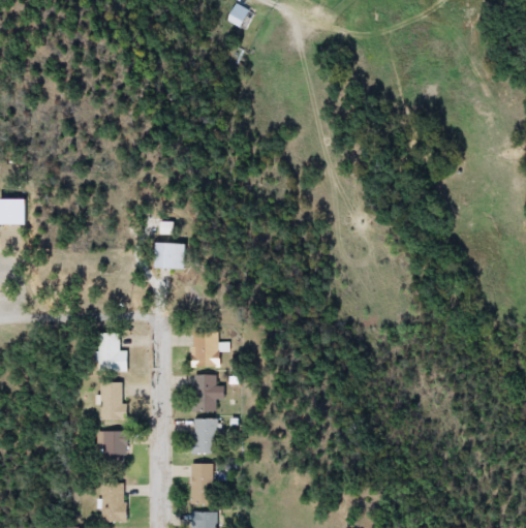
[(244,31),(224,21),(236,1),(254,11),(244,31)]
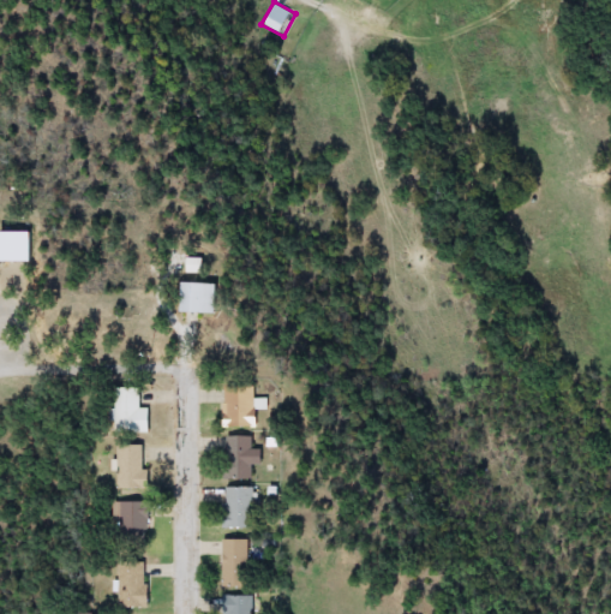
[(183,313),(183,281),(219,282),(217,314),(183,313)]
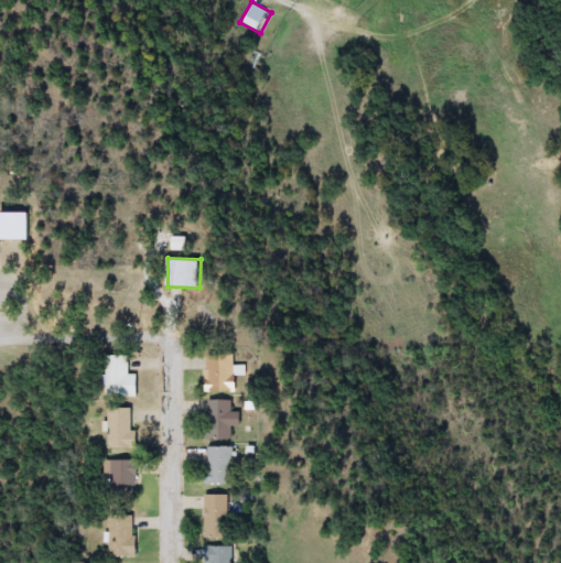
[(236,354),(235,392),(204,391),(204,353),(236,354)]
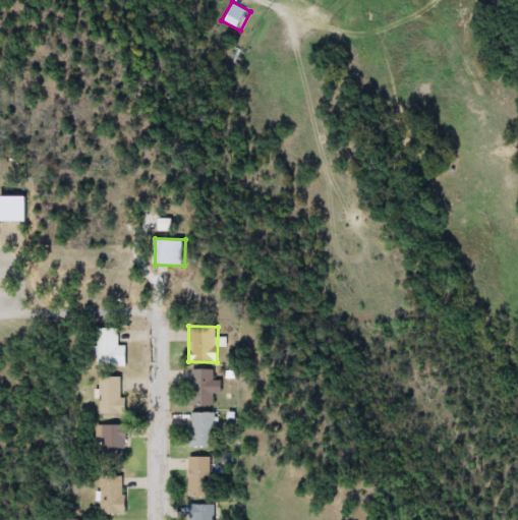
[(125,345),(125,366),(97,366),(97,328),(117,328),(117,345),(125,345)]
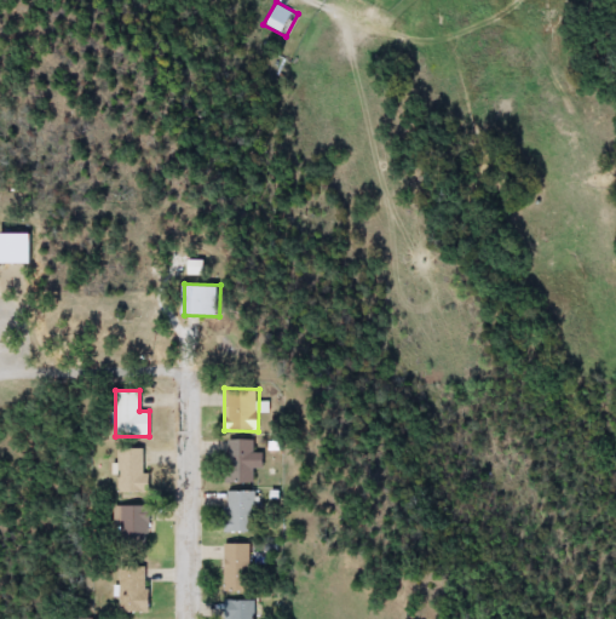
[(225,440),(252,440),(252,482),(225,482),(225,440)]
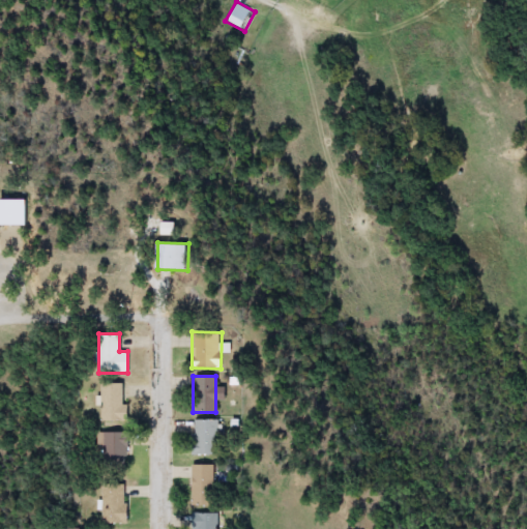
[(123,382),(123,420),(100,420),(100,382),(123,382)]
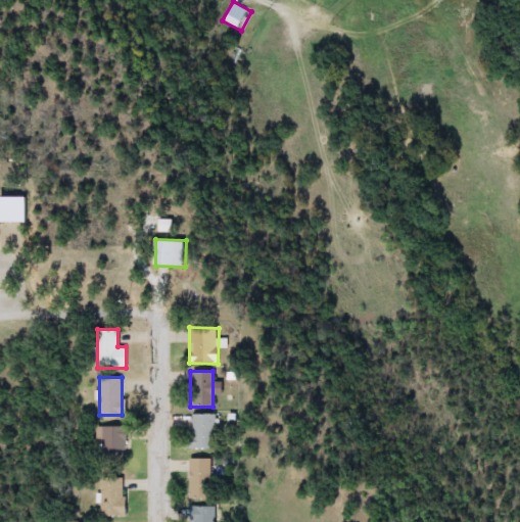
[(190,448),(190,414),(214,414),(214,448),(190,448)]
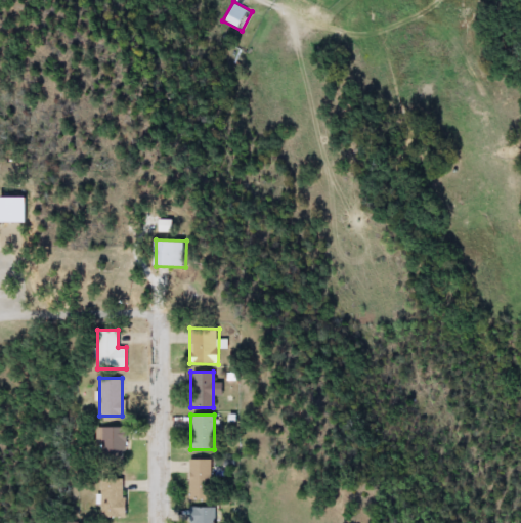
[(125,427),(125,456),(99,456),(99,427),(125,427)]
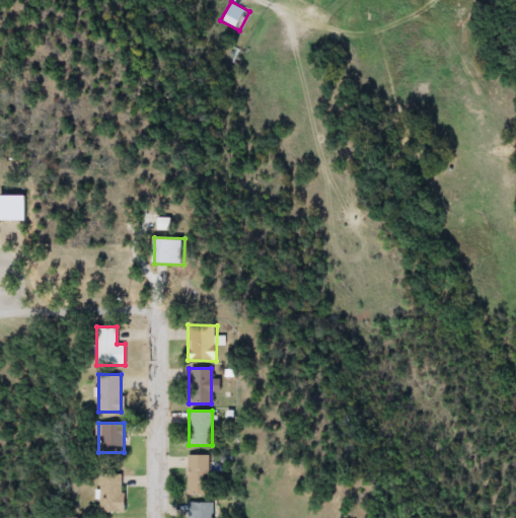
[(186,495),(186,455),(208,455),(208,495),(186,495)]
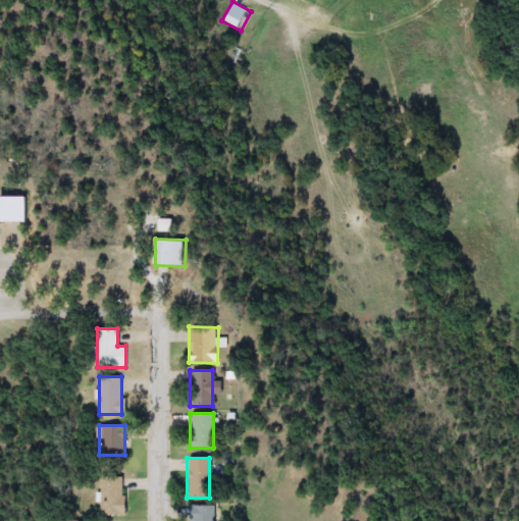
[(124,516),(100,516),(100,476),(124,476),(124,516)]
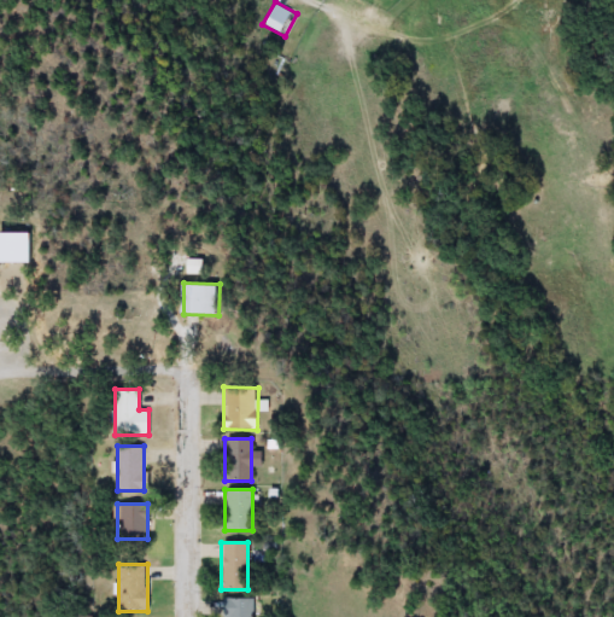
[(250,616),(220,616),(220,597),(250,597),(250,616)]
